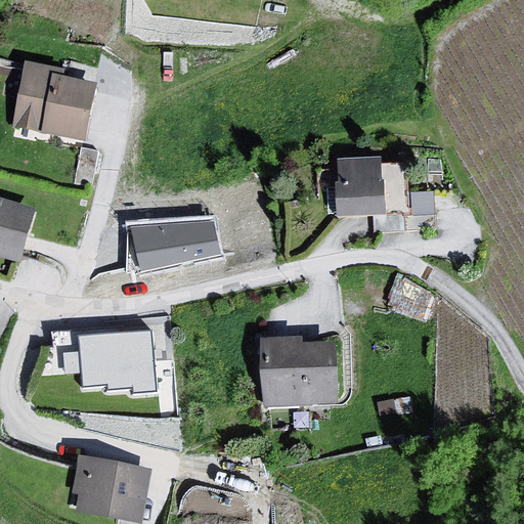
[(23,66),(11,131),(85,143),(95,78),(23,66)]
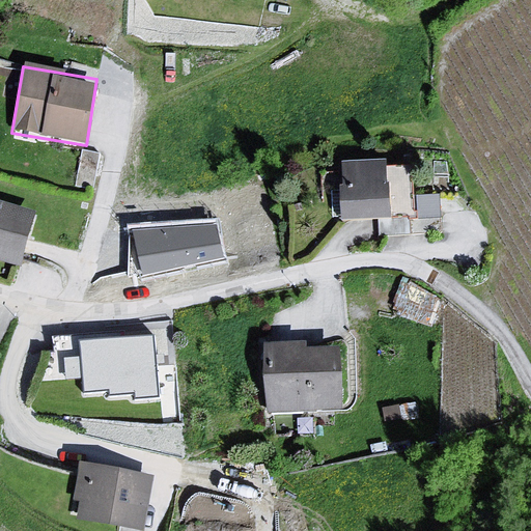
[(332,166),(334,219),(408,216),(406,164),(332,166)]
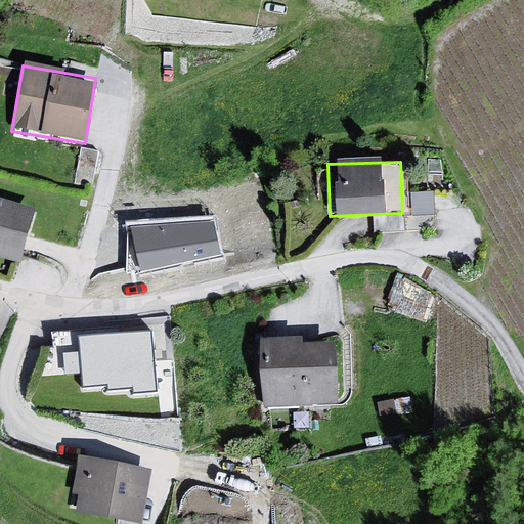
[(34,211),(0,202),(0,257),(20,262),(34,211)]
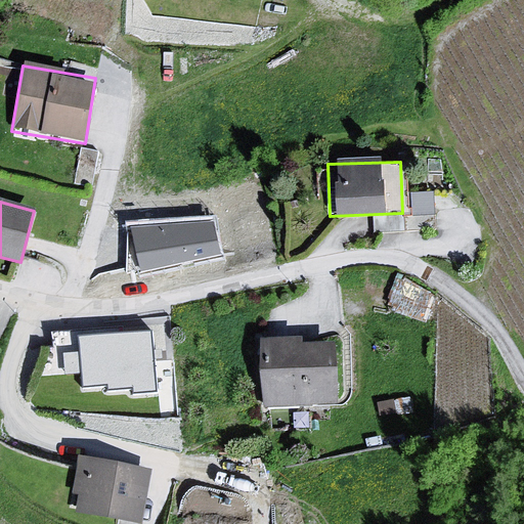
[(214,217),(125,224),(138,277),(224,258),(214,217)]
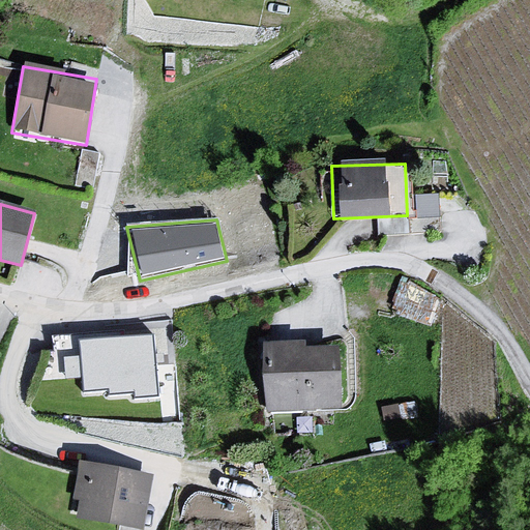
[(164,399),(151,329),(47,333),(55,381),(164,399)]
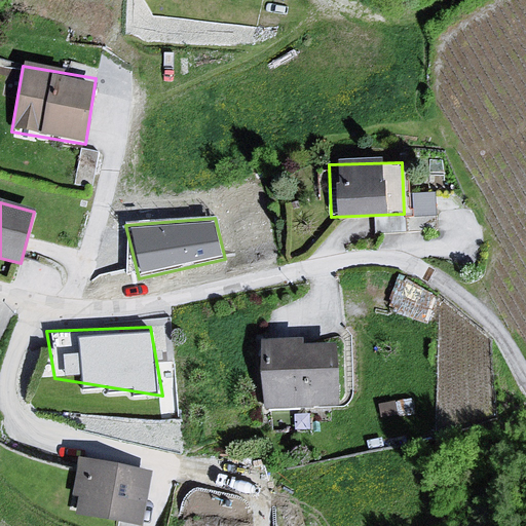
[(263,408),(336,406),(335,345),(262,346),(263,408)]
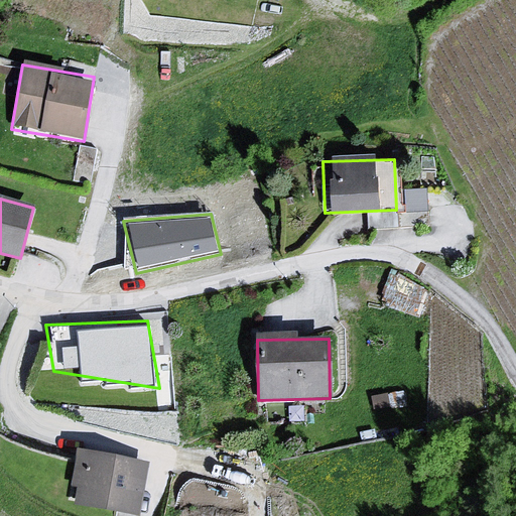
[(137,515),(142,462),(72,456),(66,515),(69,515),(137,515)]
